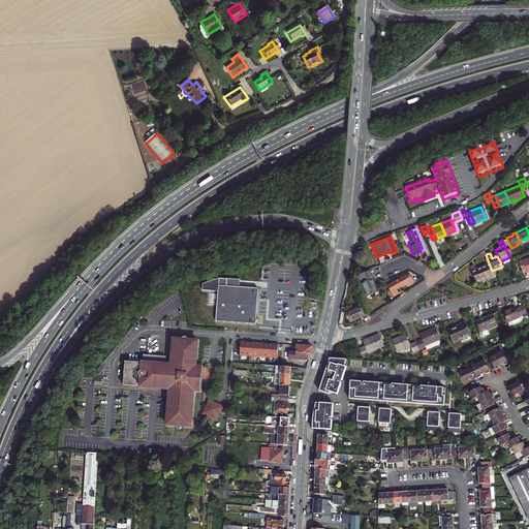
[(526,272),(528,270),(528,265),(526,258),(518,261),(521,270),(525,269),(526,272)]
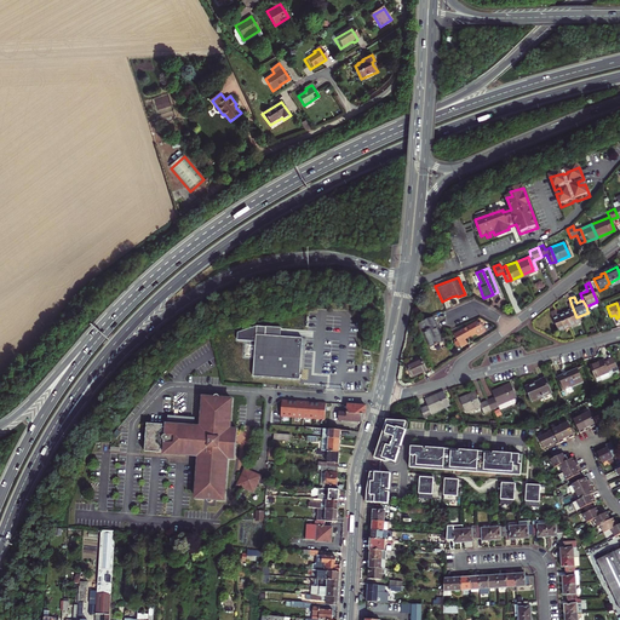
[(567,308),(569,313),(567,314),(563,315),(568,328),(579,323),(577,317),(572,305),(567,308)]
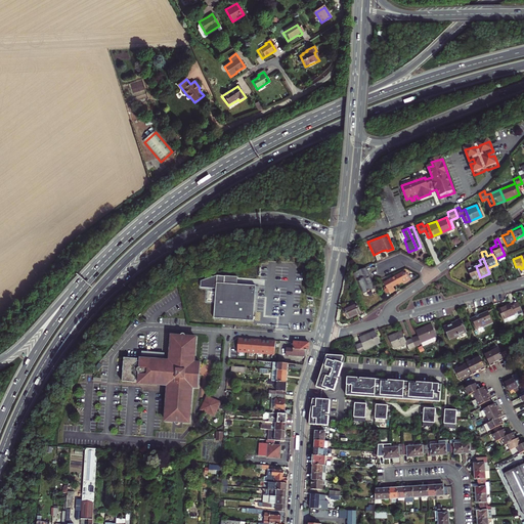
[(473,267),(471,268),(469,264),(465,265),(471,281),(480,277),(476,266),(473,267)]
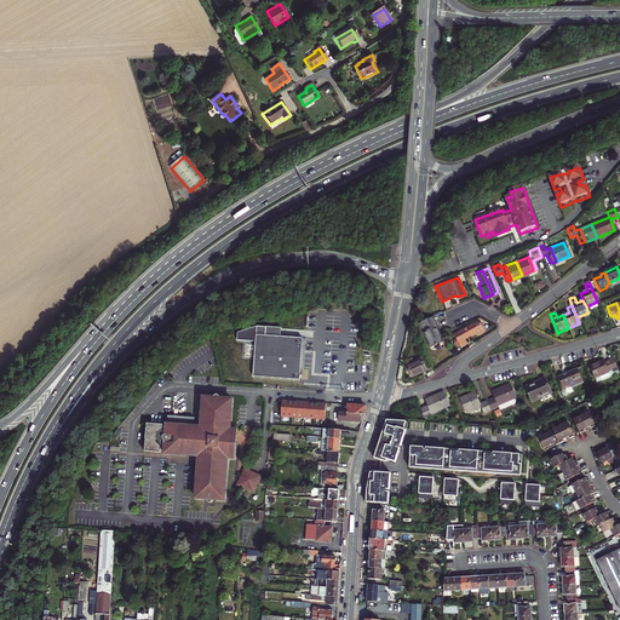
[(435,346),(437,346),(436,345),(442,343),(438,333),(436,328),(437,328),(432,319),(418,325),(423,334),(424,333),(430,348),(434,346),(435,346)]
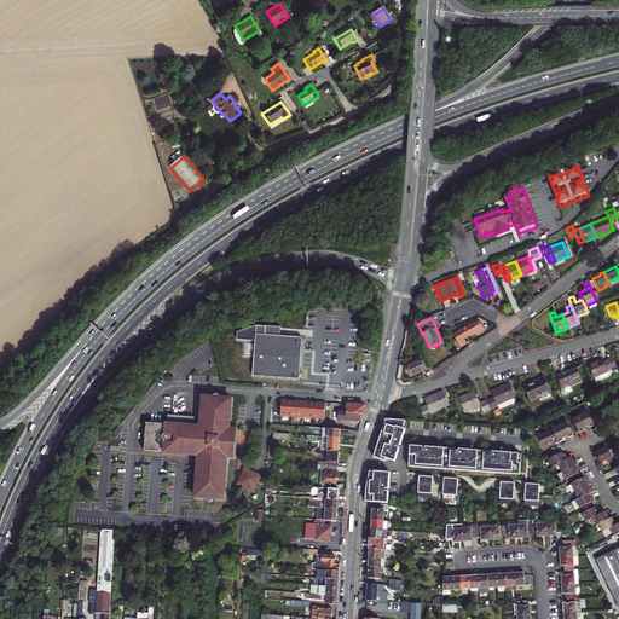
[(478,325),(452,339),(458,351),(466,346),(463,343),(469,340),(475,336),(476,339),(482,335),(478,325)]
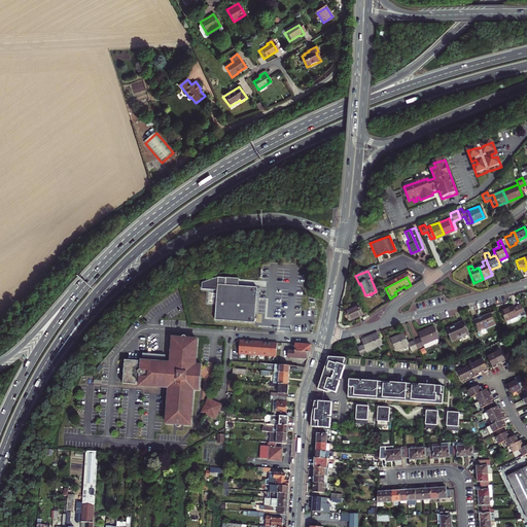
[(202,283),(202,289),(217,290),(215,320),(254,323),(254,322),(254,314),(256,288),(238,287),(234,286),(234,279),(218,278),(202,283)]
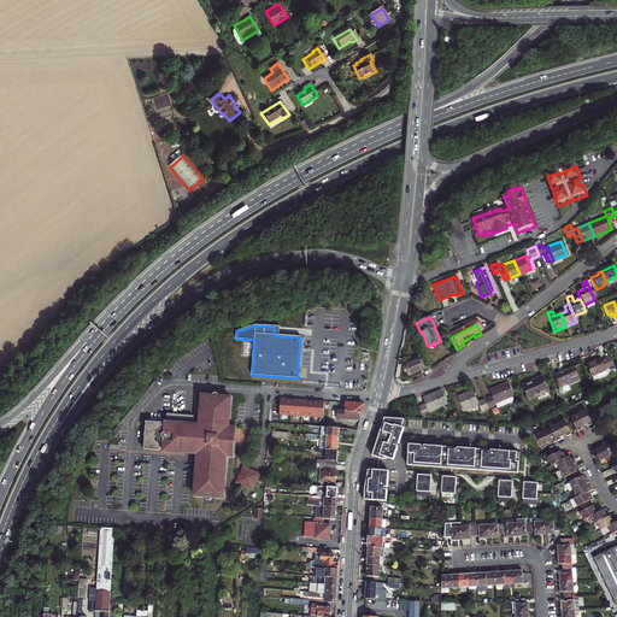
[(589,377),(606,369),(612,366),(607,357),(601,359),(603,362),(600,362),(598,363),(597,359),(585,365),(589,377)]
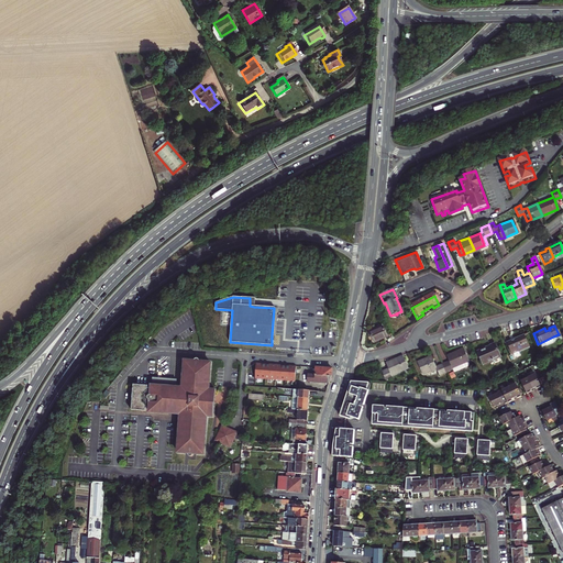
[(370,339),(371,339),(373,344),(379,341),(386,339),(382,328),(368,333),(371,337),(370,338),(370,339)]
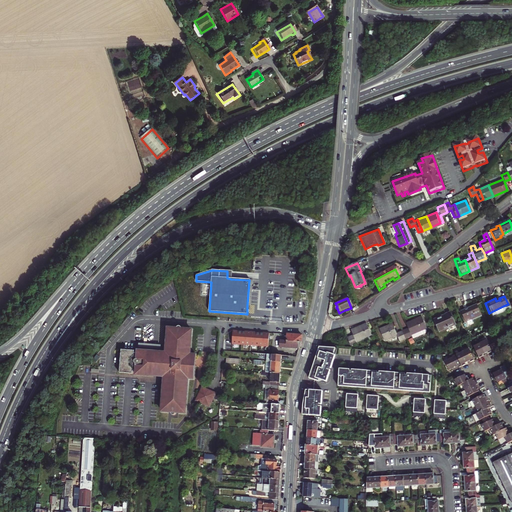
[(459,313),(464,324),(469,322),(470,325),(474,323),(475,321),(474,319),(480,317),(475,306),(468,309),(459,313)]
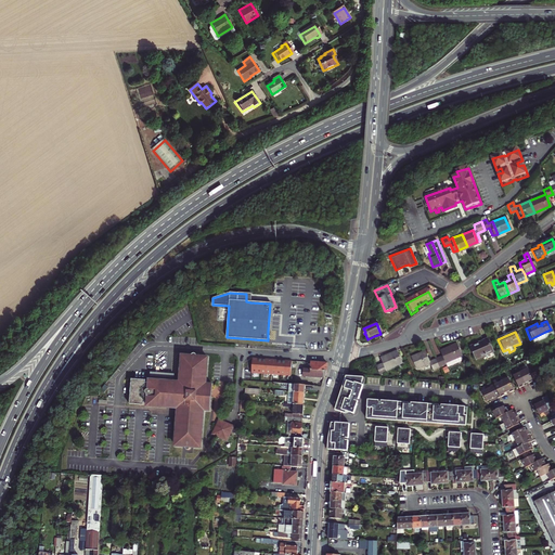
[(480,341),(480,343),(477,344),(468,348),(474,360),(491,352),(486,338),(480,341)]
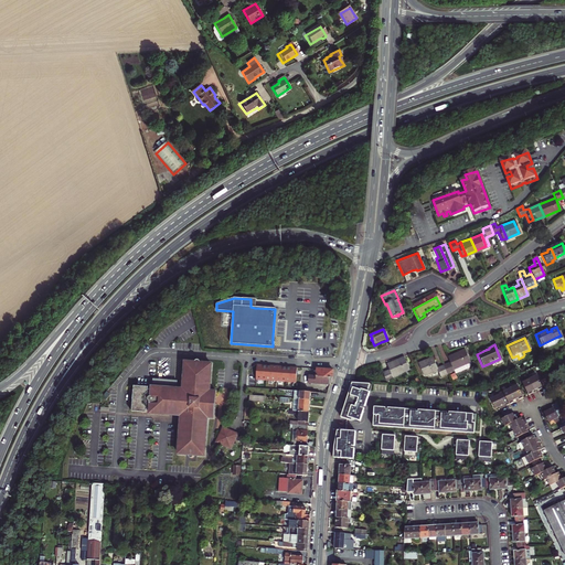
[(447,359),(449,364),(443,368),(446,376),(454,373),(452,371),(468,365),(469,364),(464,352),(452,358),(447,359)]
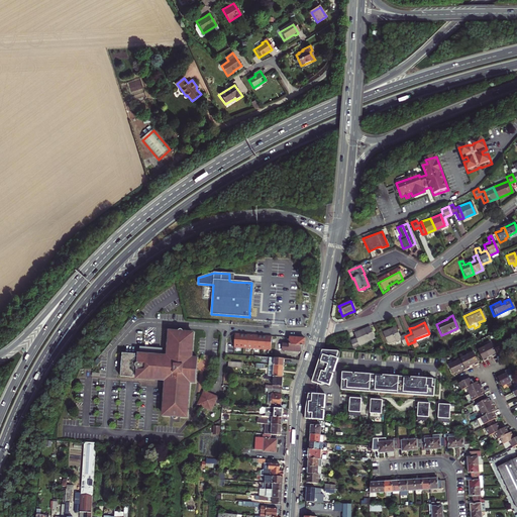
[(353,335),(356,340),(349,343),(352,350),(359,348),(359,346),(375,340),(370,329),(358,333),(353,335)]
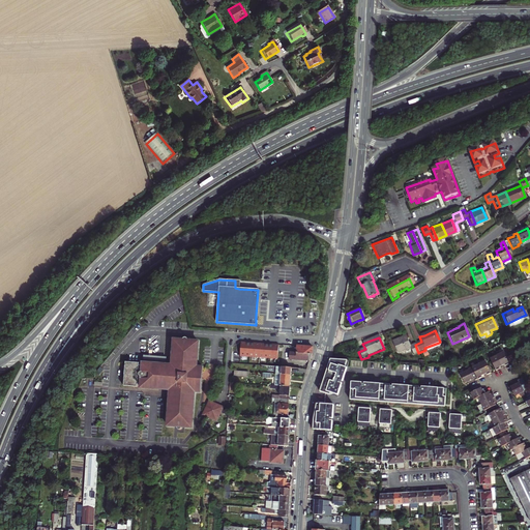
[(409,347),(406,337),(399,340),(392,343),(396,354),(409,350),(412,356),(418,353),(415,345),(409,347)]
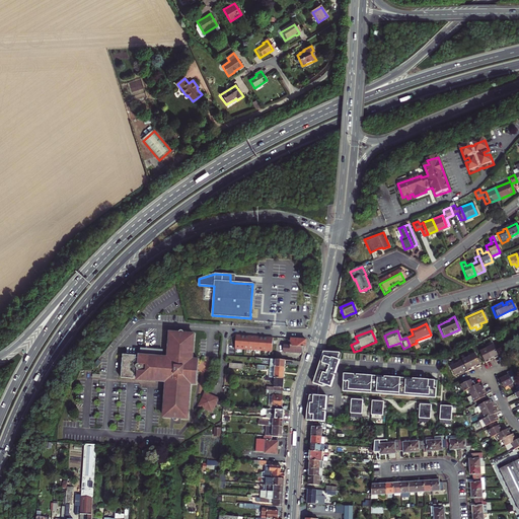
[(194,336),(170,334),(168,359),(168,361),(162,360),(162,358),(140,357),(140,359),(136,359),(136,356),(123,356),(121,379),(135,380),(135,378),(138,378),(138,380),(161,382),(161,380),(166,380),(166,382),(164,418),(188,420),(191,384),(198,384),(198,372),(199,361),(192,360),(194,336)]
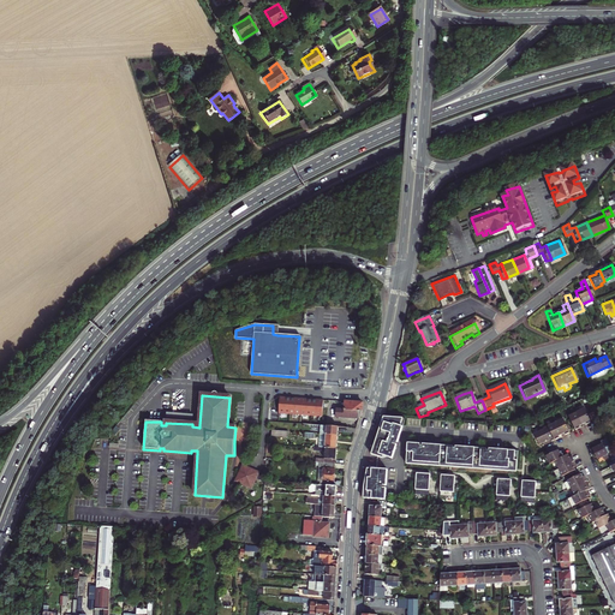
[(279,415),(322,417),(323,401),(321,401),(320,401),(320,400),(306,399),(306,400),(305,400),(298,399),(296,399),(287,398),(287,399),(285,398),(280,398),(279,415)]
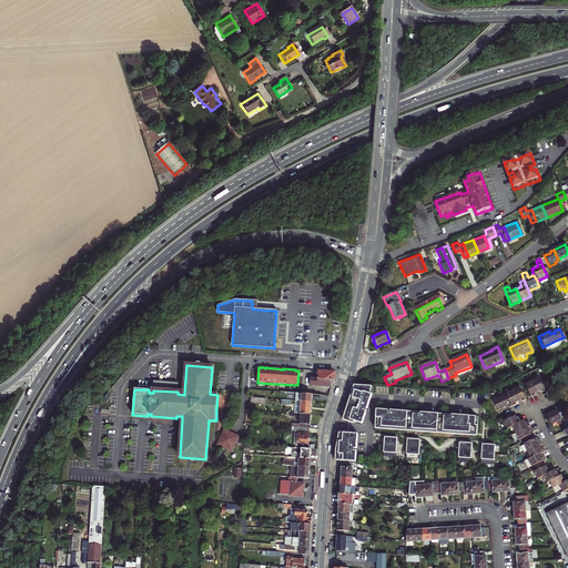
[(455,373),(456,375),(456,376),(469,371),(470,371),(470,369),(470,368),(470,367),(455,373)]
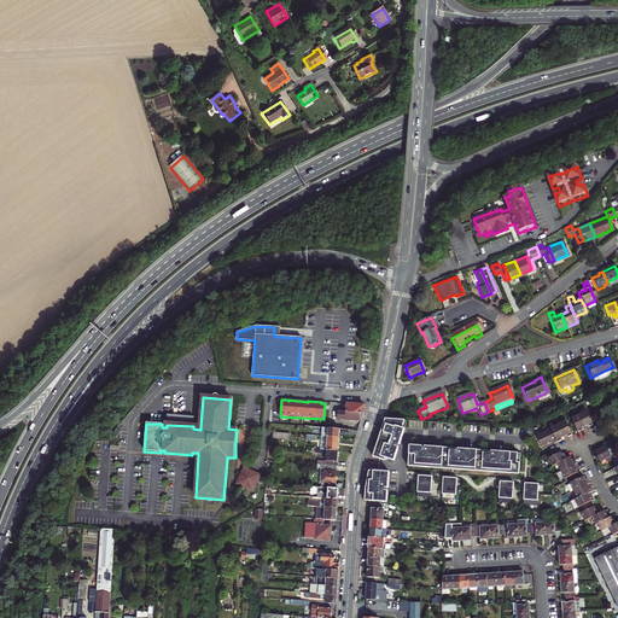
[(363,406),(347,404),(345,412),(337,412),(337,420),(348,420),(360,421),(362,415),(363,414),(363,406)]
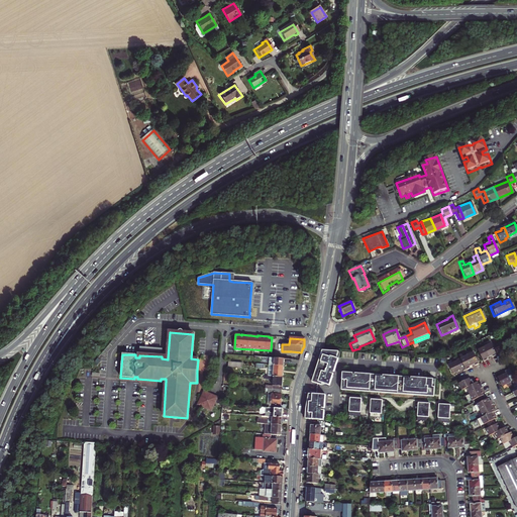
[(491,343),(484,346),(489,356),(491,355),(492,357),(494,356),(496,355),(491,343)]
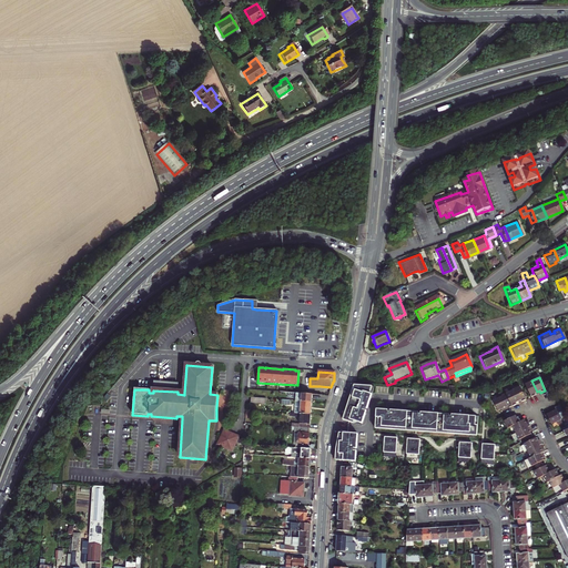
[(531,381),(525,385),(531,397),(534,396),(536,395),(535,393),(537,392),(531,381)]
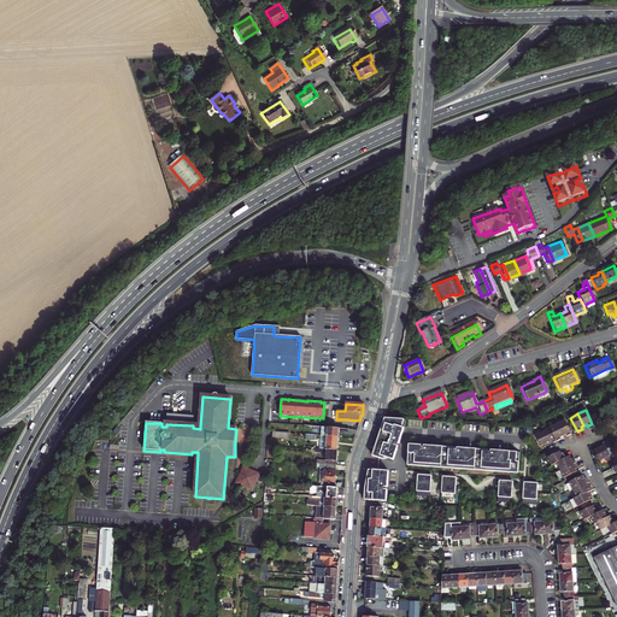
[(166,421),(166,424),(193,425),(194,417),(175,416),(175,422),(166,421)]
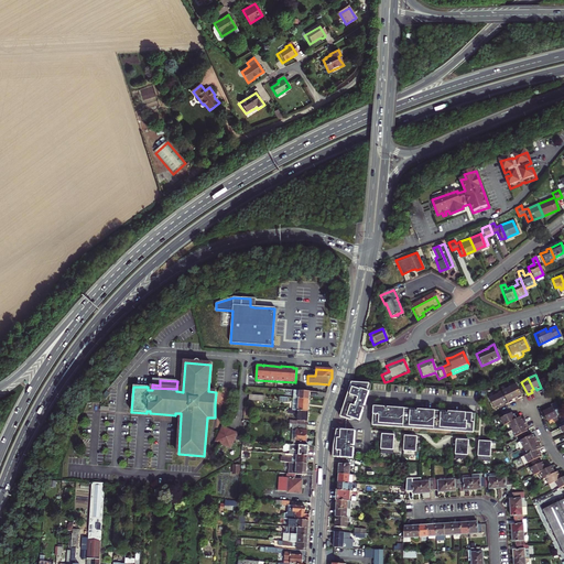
[(369,386),(353,384),(344,408),(339,419),(344,420),(350,422),(351,420),(359,423),(369,393),(367,393),(369,386)]
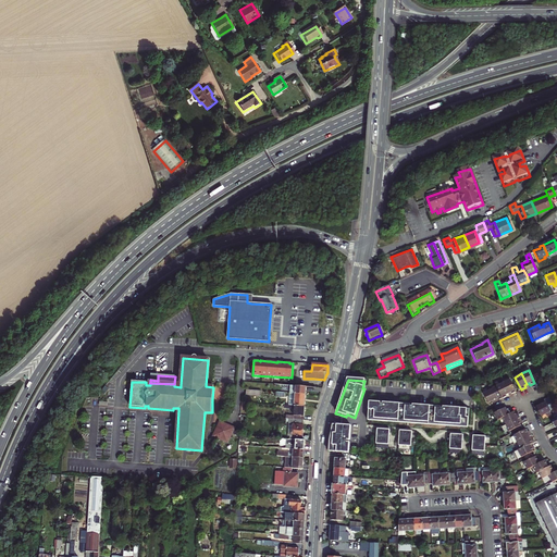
[(509,380),(503,383),(508,394),(509,393),(511,395),(514,394),(516,393),(509,380)]
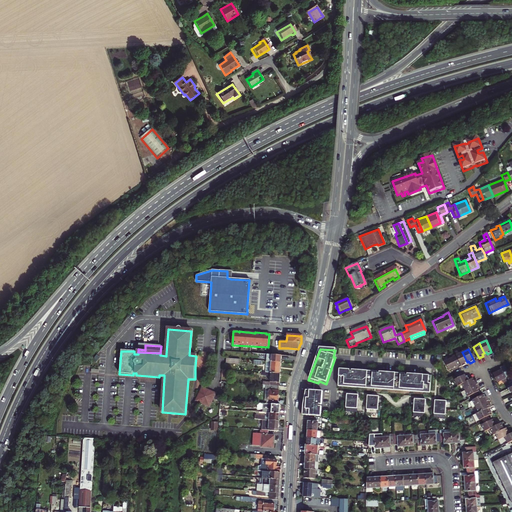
[(466,365),(465,363),(467,362),(462,352),(452,356),(457,366),(460,364),(461,367),(464,366),(466,365)]
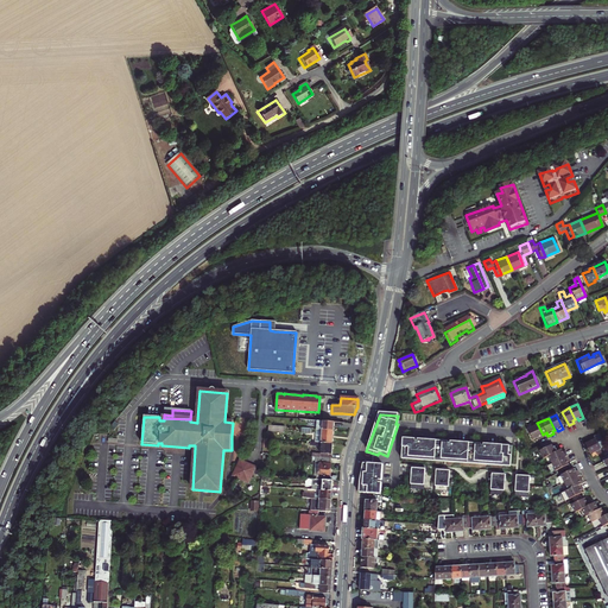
[(335,428),(335,423),(322,422),(318,420),(317,429),(335,431),(335,428)]
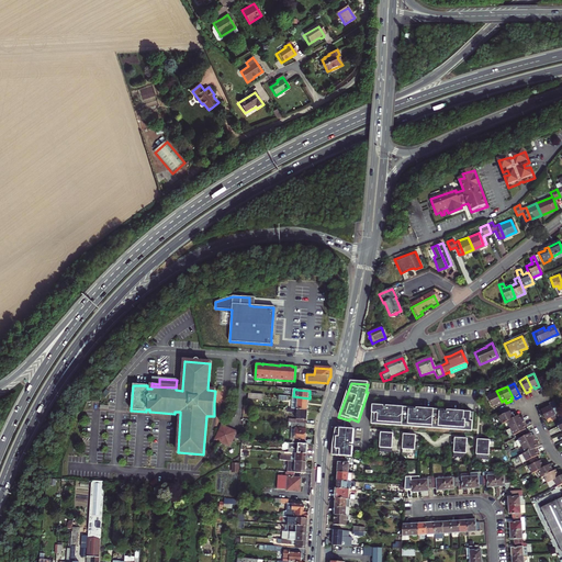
[(495,406),(496,407),(501,406),(503,405),(502,402),(496,391),(496,390),(492,392),(493,394),(487,397),(493,407),(495,406)]
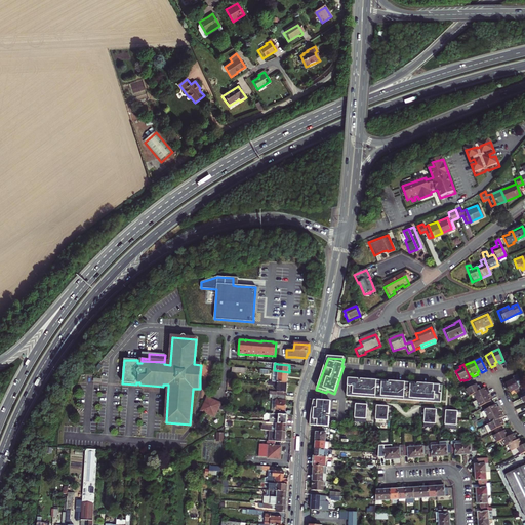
[(288,377),(289,372),(274,370),(273,381),(287,384),(288,377)]
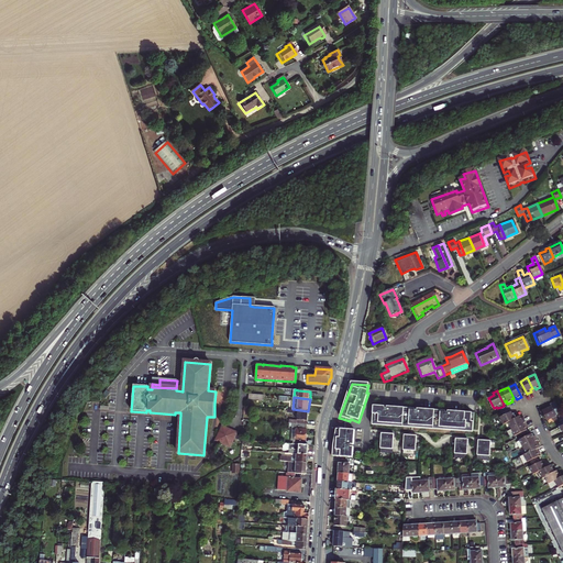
[(555,401),(550,404),(555,416),(561,412),(555,401)]
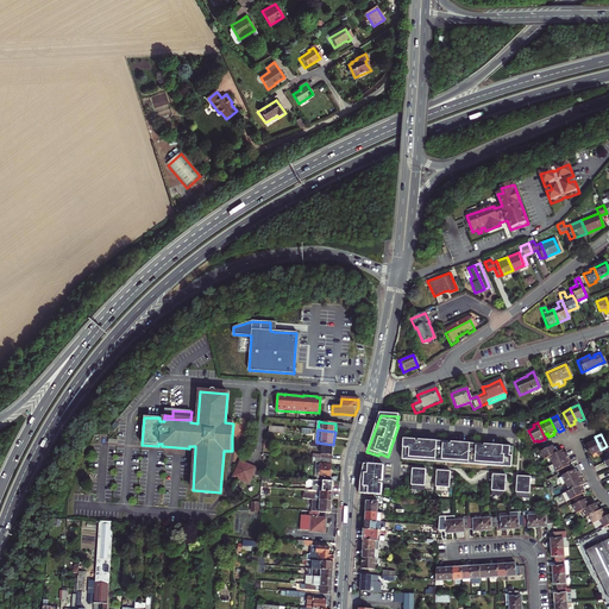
[(589,440),(590,443),(586,445),(591,456),(597,453),(598,456),(603,453),(601,450),(595,437),(590,439),(589,440)]
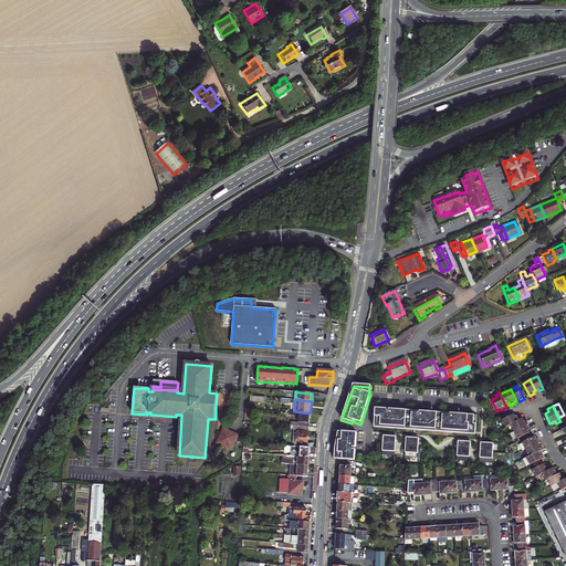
[(478,417),(376,410),(375,429),(477,437),(478,417)]
